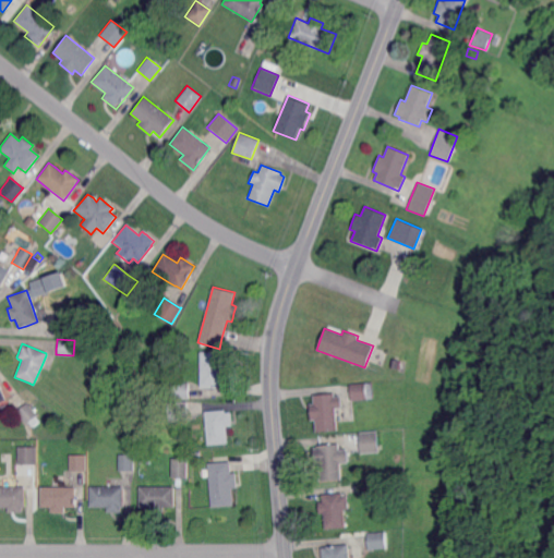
[(227,387),(213,387),(200,387),(200,352),(221,352),(221,370),(227,370),(227,373),(227,375),(227,387)]
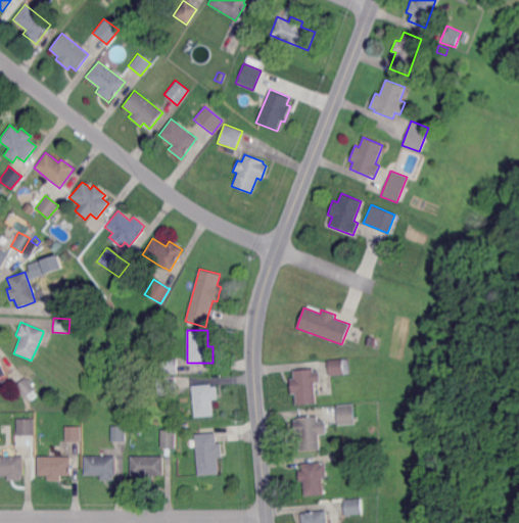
[(372,346),(364,345),(366,336),(373,337),(372,346)]
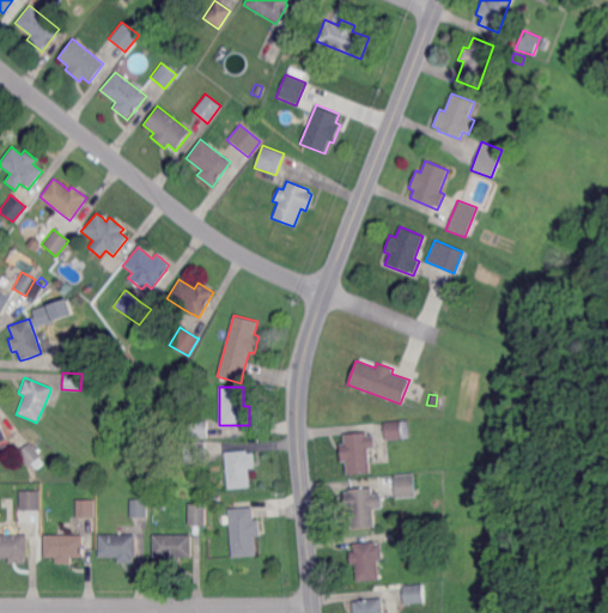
[(205,438),(186,437),(187,429),(187,420),(201,420),(206,420),(205,437),(205,438)]
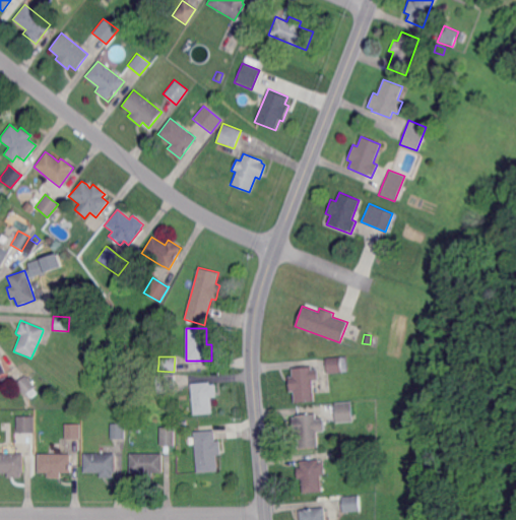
[(324,374),(323,359),(344,356),(345,372),(324,374)]
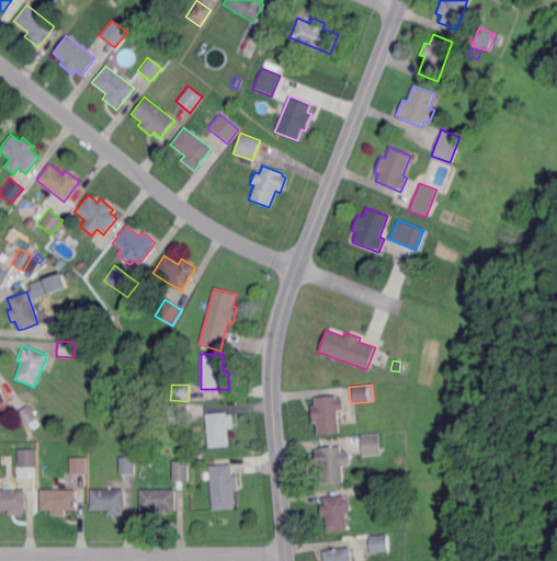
[(336,399),(342,398),(342,410),(337,411),(339,433),(317,434),(316,422),(311,423),(310,404),(314,404),(314,397),(336,396),(336,399)]
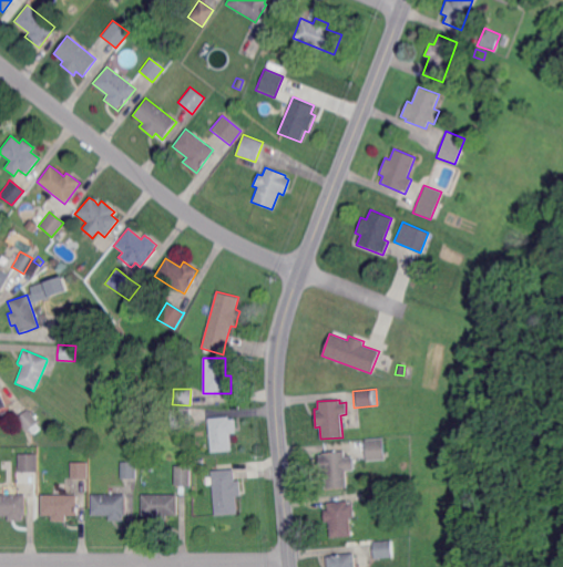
[(170,430),(167,410),(186,408),(187,410),(188,428),(170,430)]
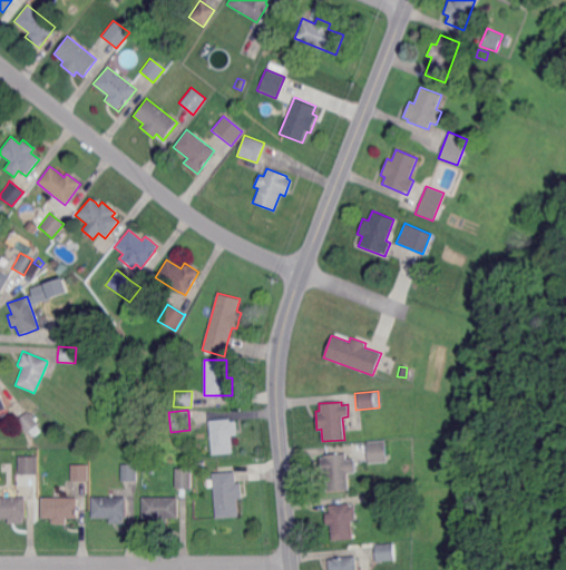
[(26,433),(15,421),(16,420),(27,412),(28,413),(37,424),(26,433)]
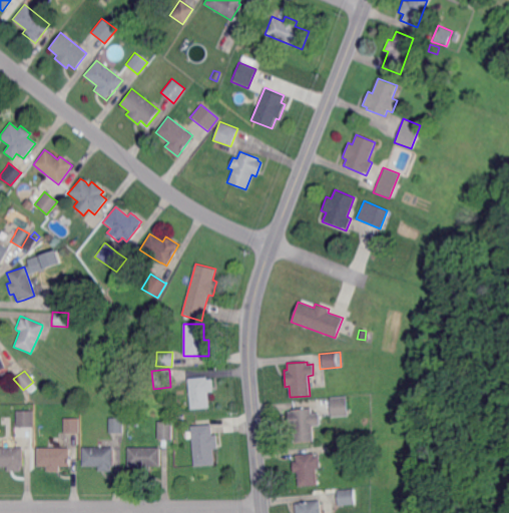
[(206,379),(211,379),(212,392),(207,392),(208,408),(189,410),(187,380),(186,378),(206,377),(206,378),(206,379)]
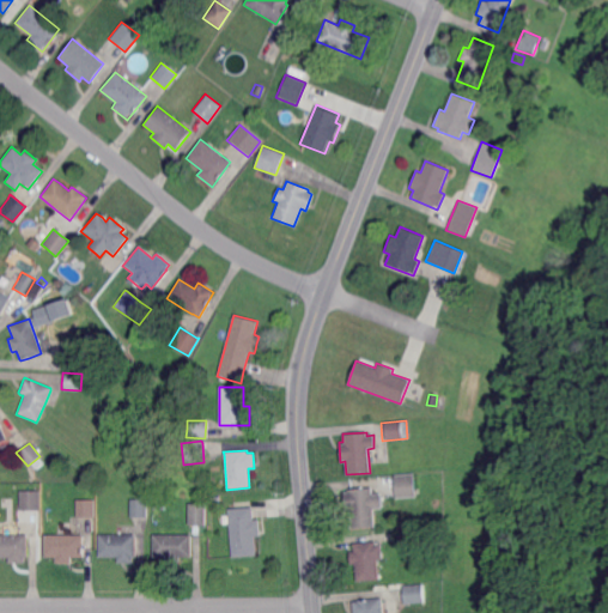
[(390,499),(389,475),(411,474),(412,498),(390,499)]
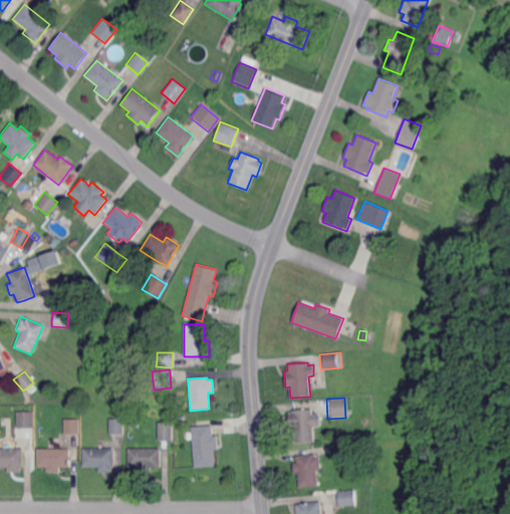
[(313,442),(293,444),(292,428),(288,428),(287,411),(310,409),(313,442)]
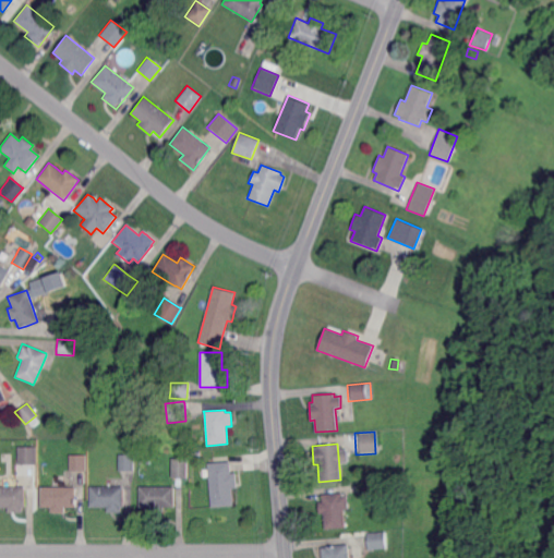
[(34,464),(33,464),(15,464),(15,461),(15,459),(16,447),(35,447),(34,464)]
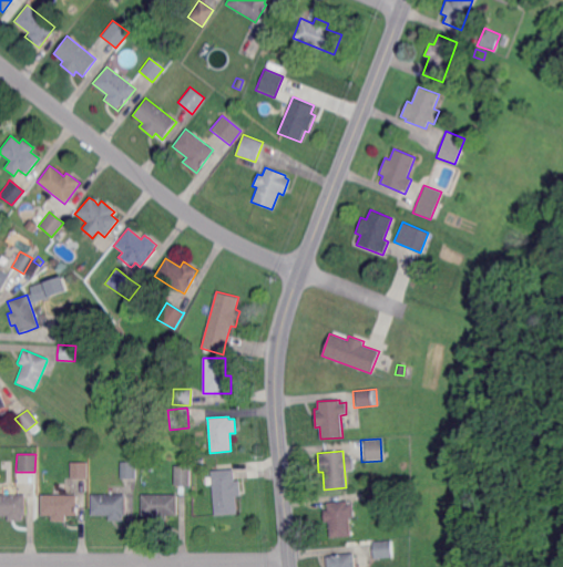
[(85,478),(84,478),(70,478),(68,478),(68,462),(85,462),(85,470),(85,478)]
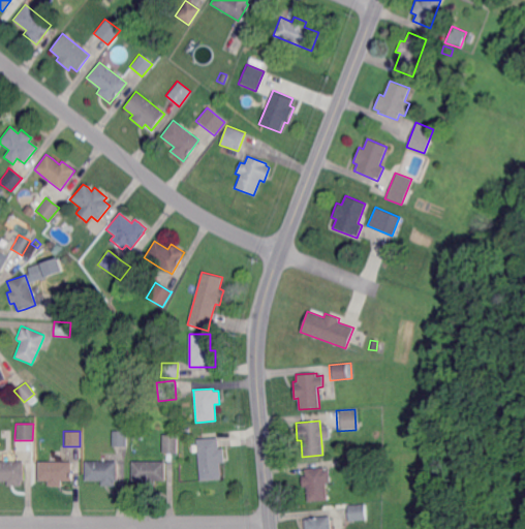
[(124,447),(111,447),(111,432),(124,432),(124,441),(124,447)]
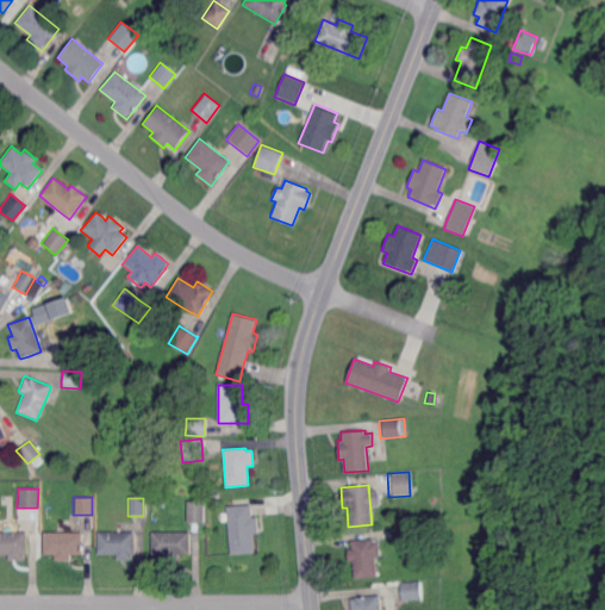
[(203,523),(199,523),(195,523),(191,523),(186,523),(186,500),(203,500),(203,523)]
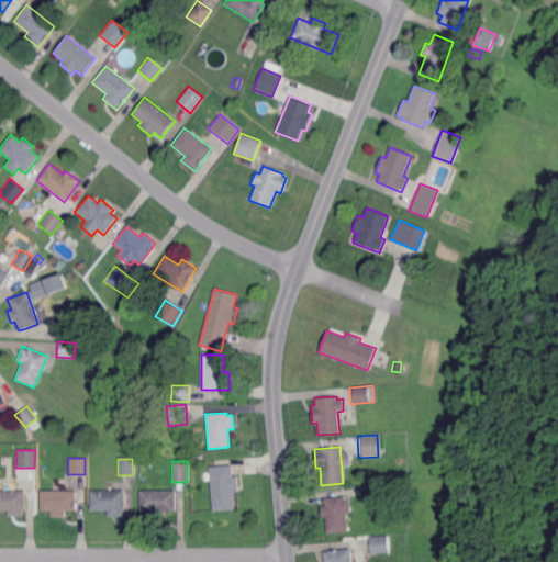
[(232,476),(236,475),(237,492),(233,492),(235,509),(212,512),(209,479),(209,471),(208,467),(231,464),(231,469),(232,475),(232,476)]
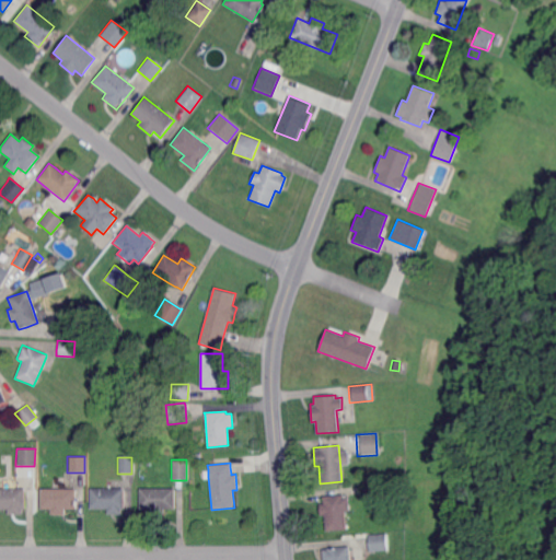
[(23,511),(21,511),(21,514),(10,515),(8,515),(7,515),(7,512),(7,511),(7,510),(0,510),(0,489),(12,489),(23,488),(23,496),(23,511)]
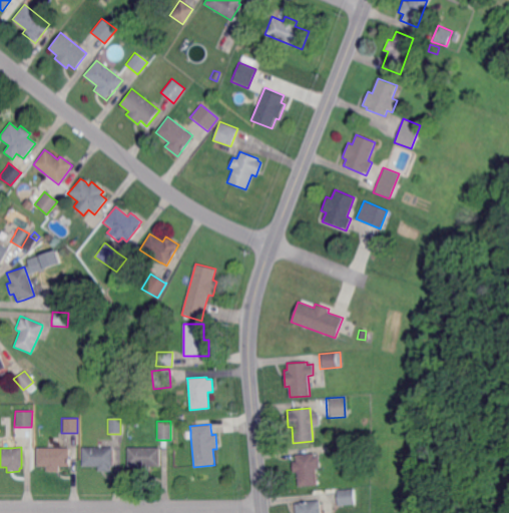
[(113,466),(111,466),(109,466),(110,471),(101,472),(98,472),(96,472),(95,466),(82,466),(81,448),(96,448),(109,447),(110,447),(112,447),(113,466)]
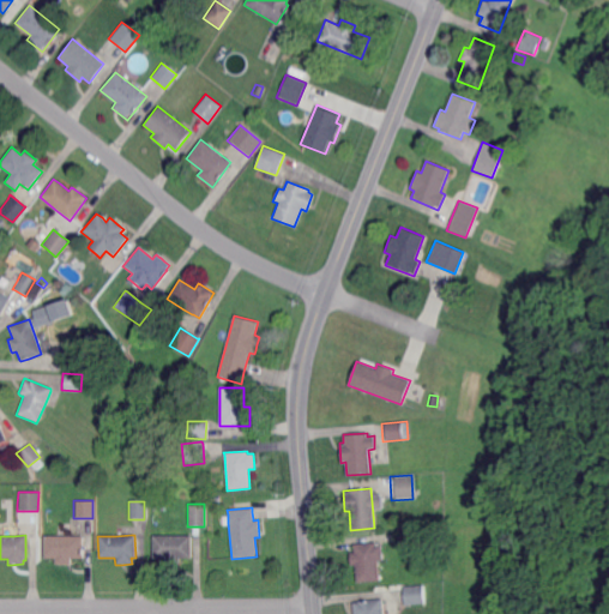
[(191,558),(190,558),(179,558),(179,564),(175,564),(174,564),(172,564),(163,564),(163,558),(151,558),(151,548),(151,535),(187,536),(191,536),(191,558)]
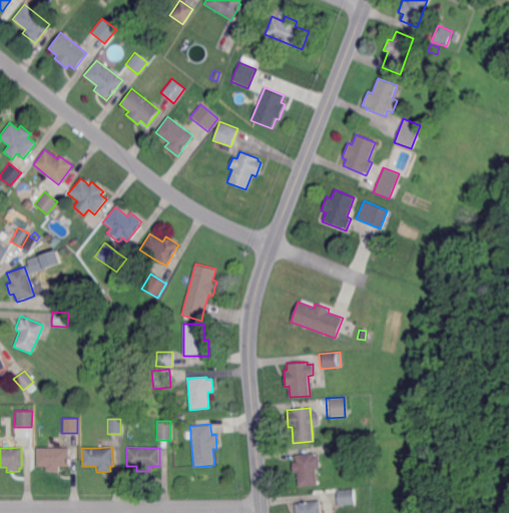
[(68,466),(67,466),(58,466),(58,472),(55,472),(54,472),(52,472),(45,472),(45,468),(45,467),(35,467),(35,448),(55,448),(68,448),(68,466)]
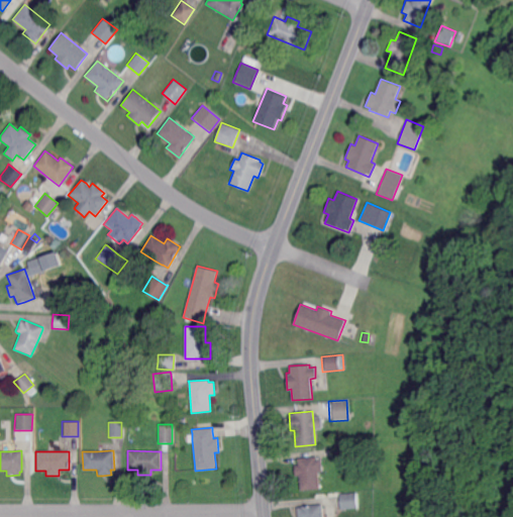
[(316,458),(321,458),(322,470),(317,471),(319,489),(300,491),(298,475),(295,475),(293,458),(316,455),(316,458)]
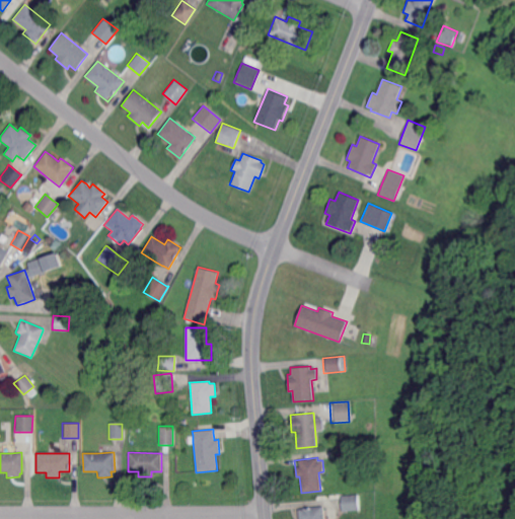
[(341,512),(340,496),(356,494),(357,510),(341,512)]
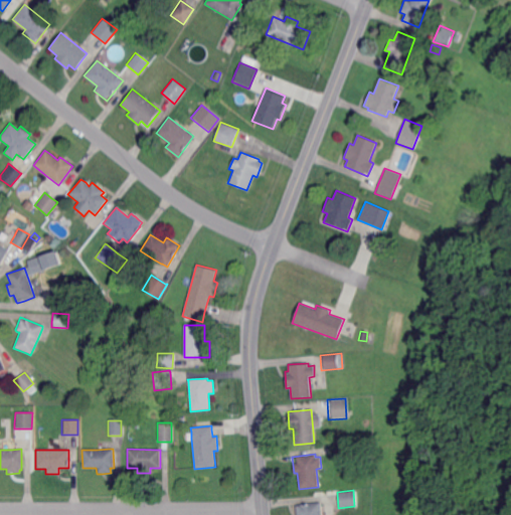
[(321,514),(295,514),(295,504),(320,502),(321,514)]
